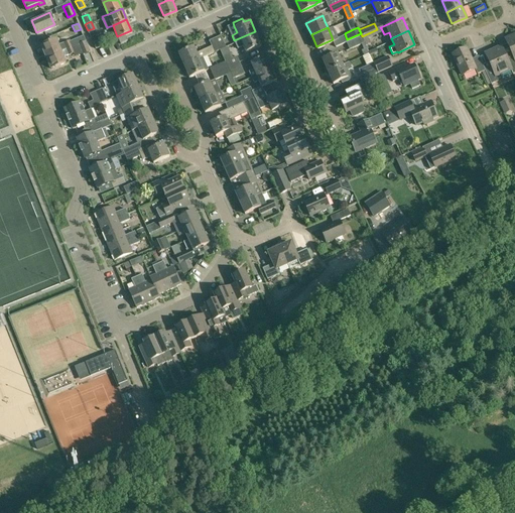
[(260,43),(255,31),(234,40),(237,46),(243,44),(245,49),(260,43)]
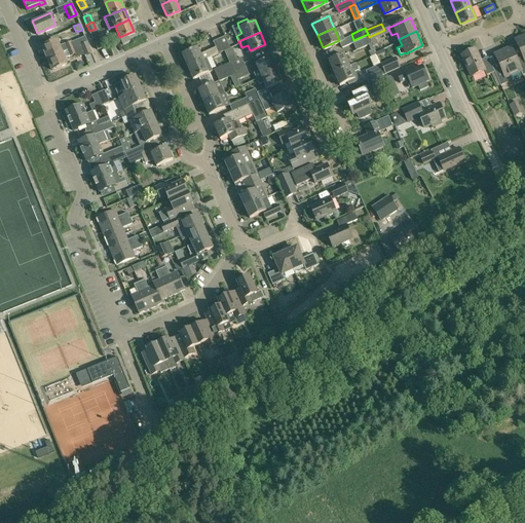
[(524,32),(514,37),(516,43),(521,52),(515,55),(514,55),(520,69),(519,69),(521,74),(524,71),(524,32)]
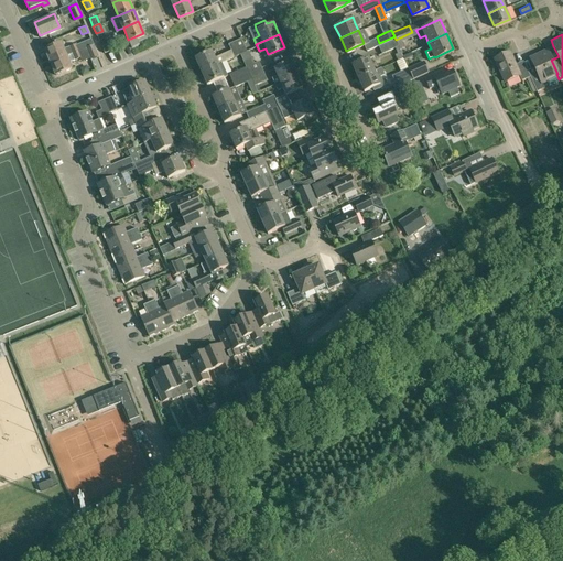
[(240,36),(234,39),(239,52),(246,49),(240,36)]
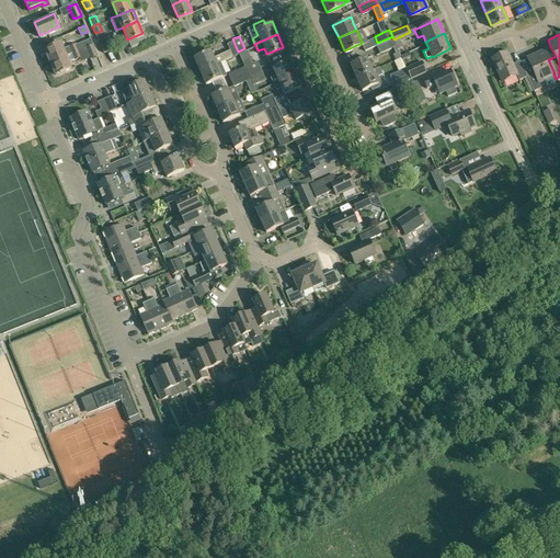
[(65,53),(92,42),(90,37),(76,43),(75,42),(63,46),(65,53)]
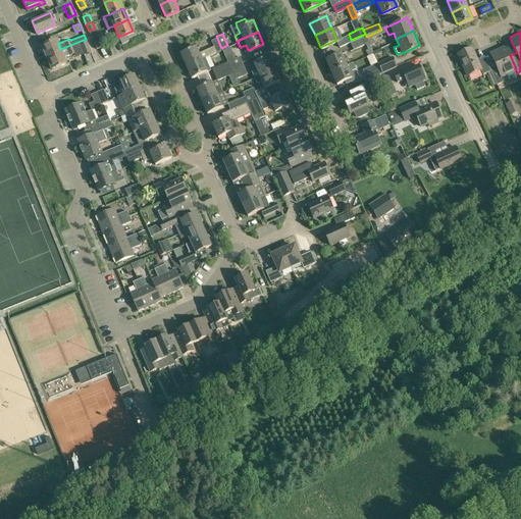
[(353,47),(365,42),(367,41),(364,35),(350,42),(353,47)]
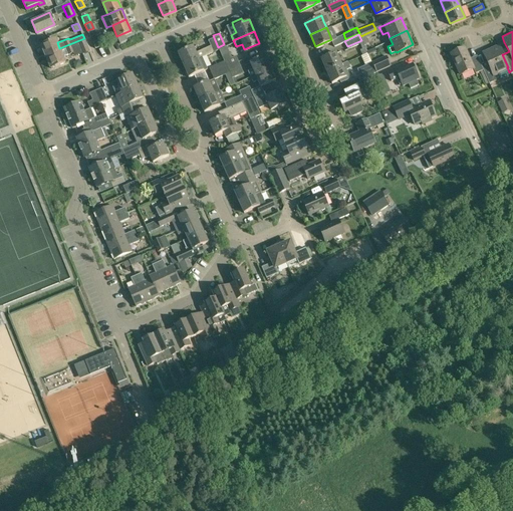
[(210,44),(195,50),(193,44),(177,51),(182,63),(198,56),(201,54),(218,47),(213,35),(207,38),(210,44)]
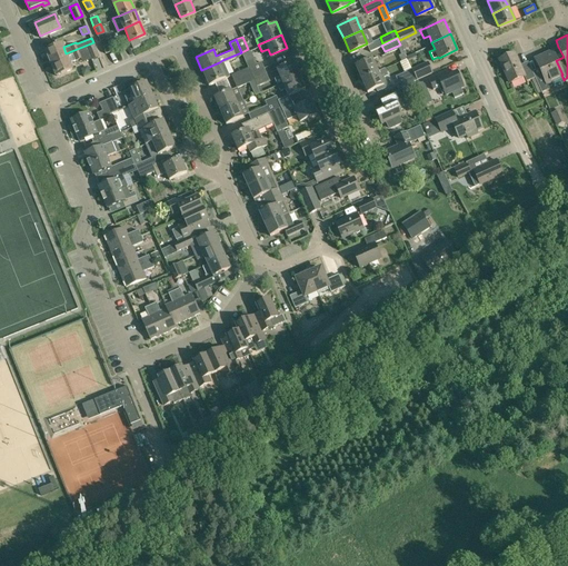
[(45,48),(50,60),(66,53),(63,47),(60,41),(45,48)]
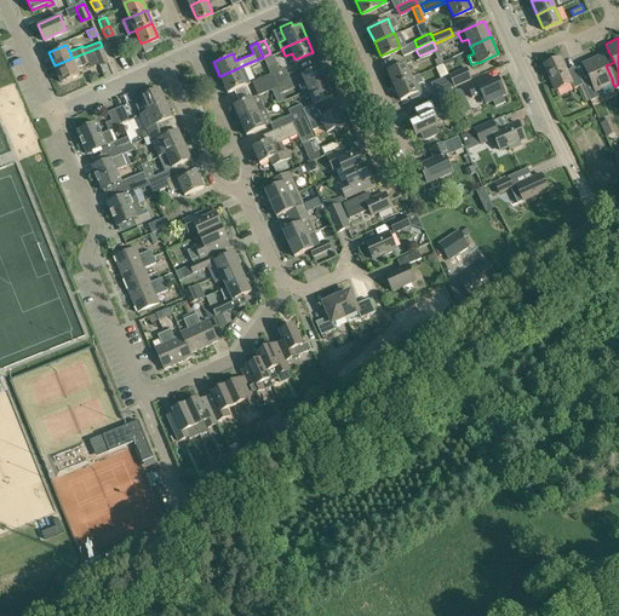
[(120,45),(112,49),(114,56),(122,52),(120,45)]
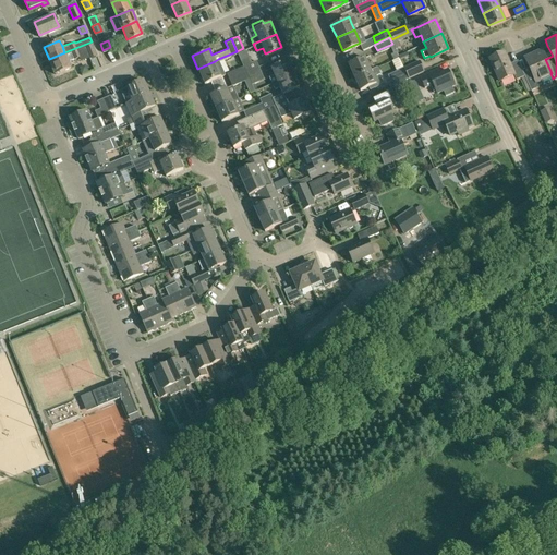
[(92,41),(64,52),(49,59),(55,72),(70,65),(68,59),(80,55),(81,57),(88,55),(88,57),(96,53),(92,41)]
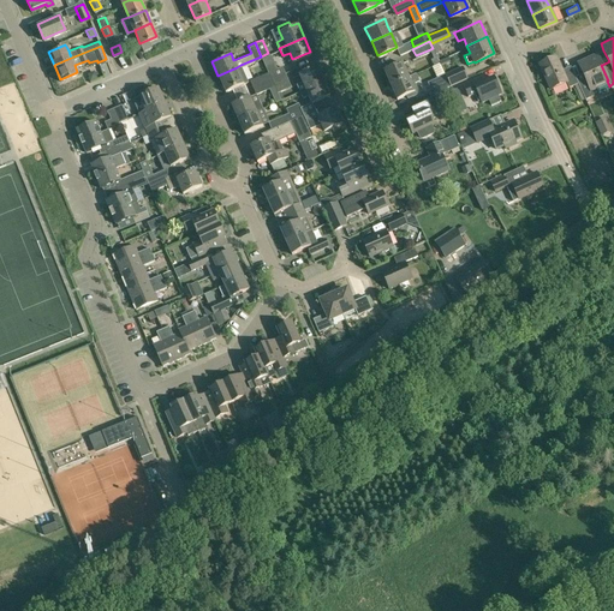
[(434,64),(439,61),(440,61),(439,59),(434,48),(433,48),(430,49),(433,55),(430,57),(434,64)]
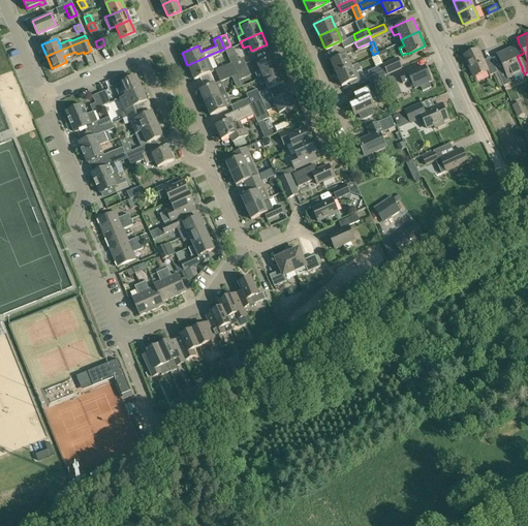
[(507,76),(522,69),(523,69),(517,56),(518,56),(513,45),(513,44),(496,53),(500,62),(503,68),(497,71),(502,84),(509,81),(507,76)]
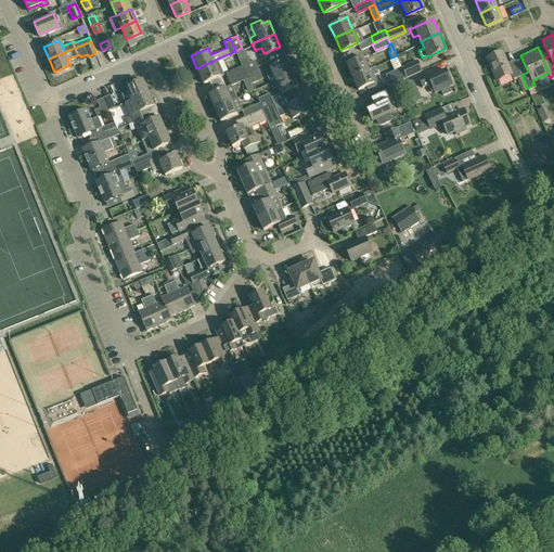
[(512,77),(520,74),(519,72),(518,68),(513,58),(505,61),(500,49),(485,56),(495,79),(510,73),(512,77)]
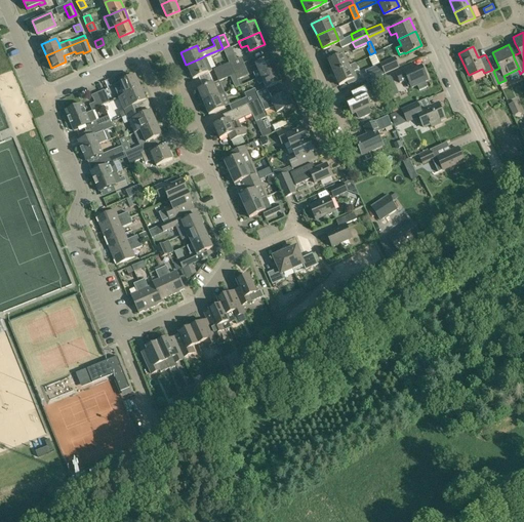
[(229,61),(231,66),(238,63),(243,61),(240,54),(234,57),(232,52),(226,55),(229,61)]
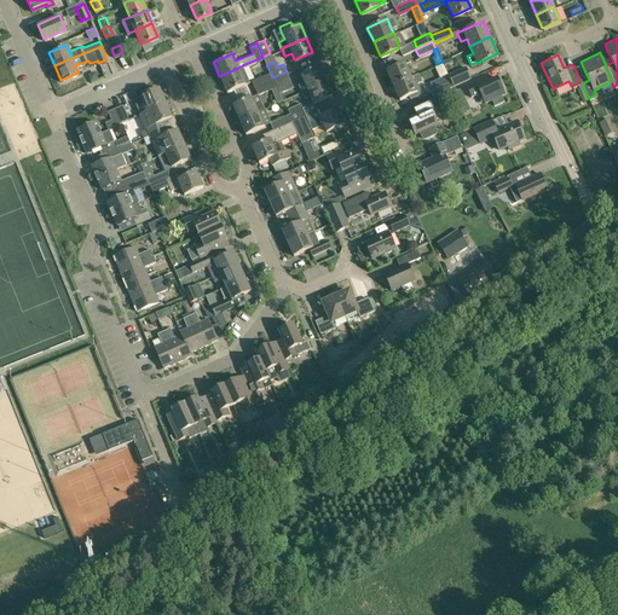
[(386,70),(392,85),(411,76),(405,62),(386,70)]
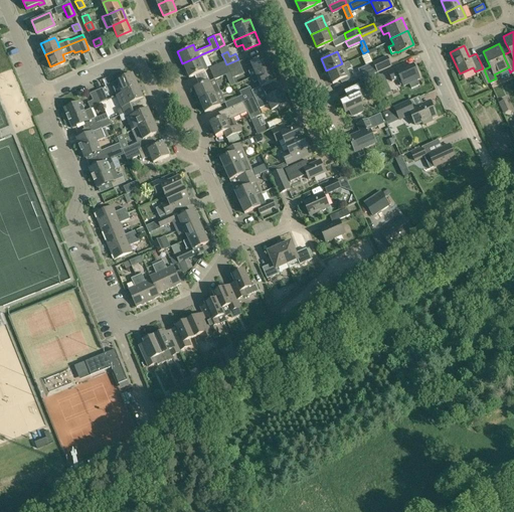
[(372,60),(375,68),(390,61),(386,53),(372,60)]
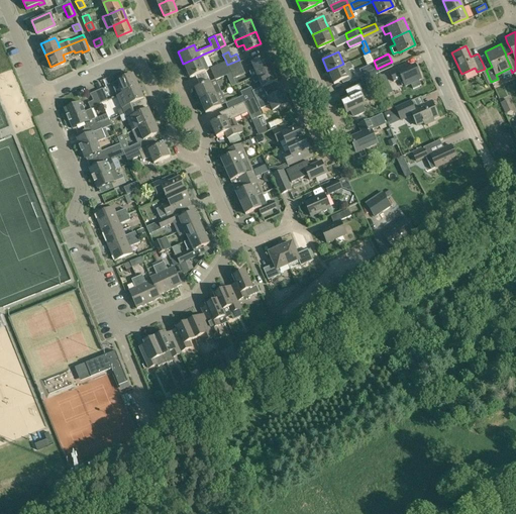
[(199,57),(183,64),(189,76),(204,69),(208,67),(202,55),(199,57)]
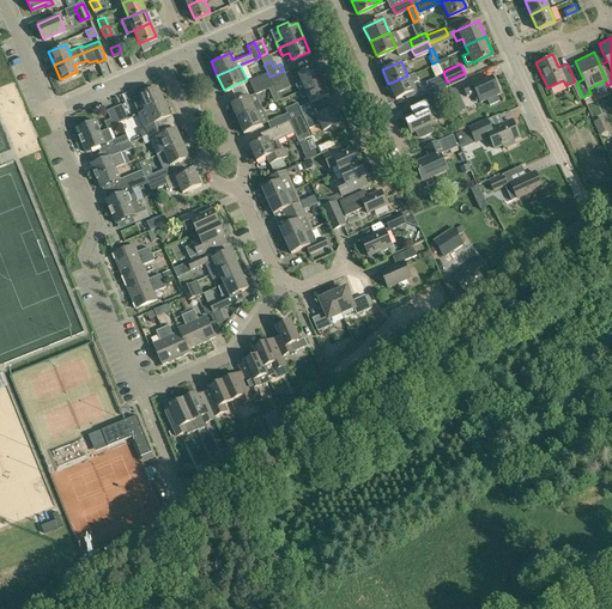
[(297,89),(321,78),(315,65),(297,72),(301,80),(295,83),(297,89)]
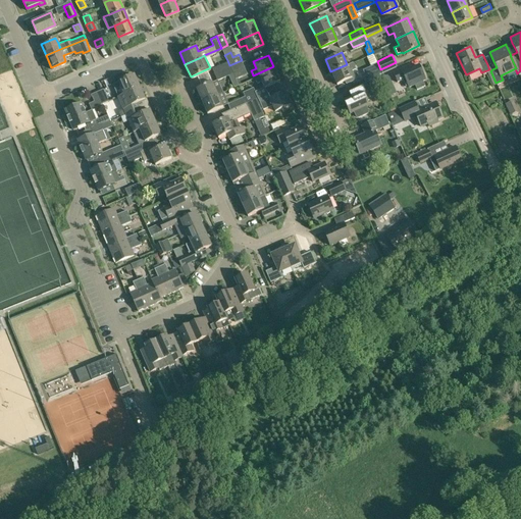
[(229,65),(227,60),(211,67),(214,72),(229,65)]
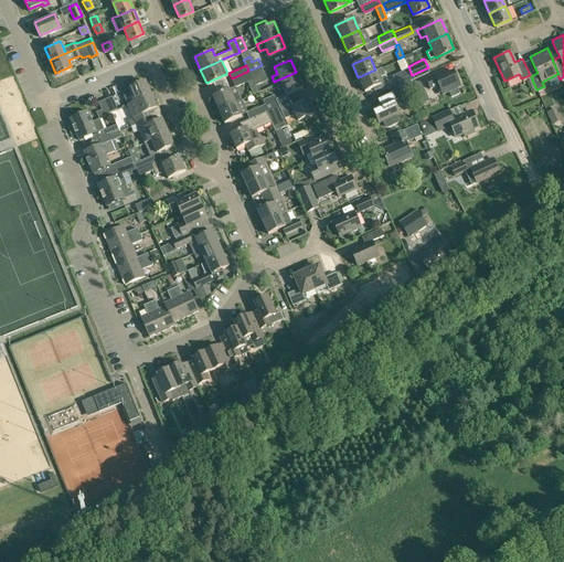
[(375,70),(358,77),(364,89),(373,86),(374,88),(384,83),(381,74),(384,72),(381,66),(375,70)]
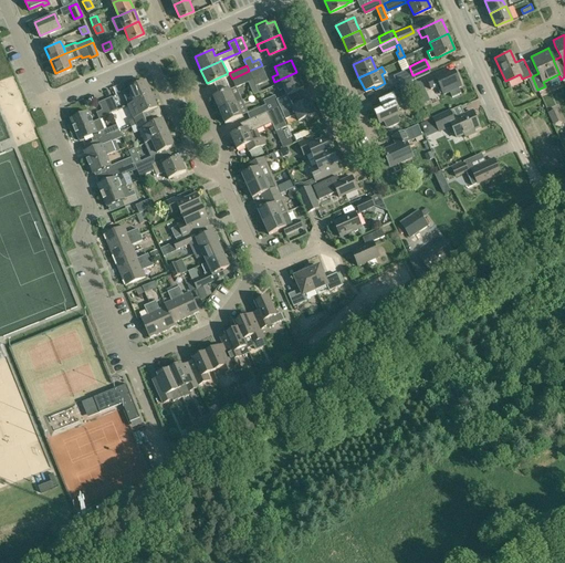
[(412,75),(409,66),(408,66),(401,70),(393,74),(396,81),(397,81),(398,84),(411,79),(414,77),(412,75)]
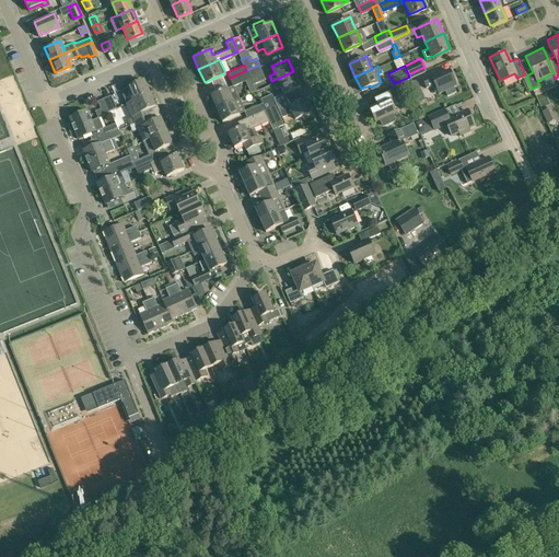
[(246,70),(252,83),(259,79),(254,67),(246,70)]
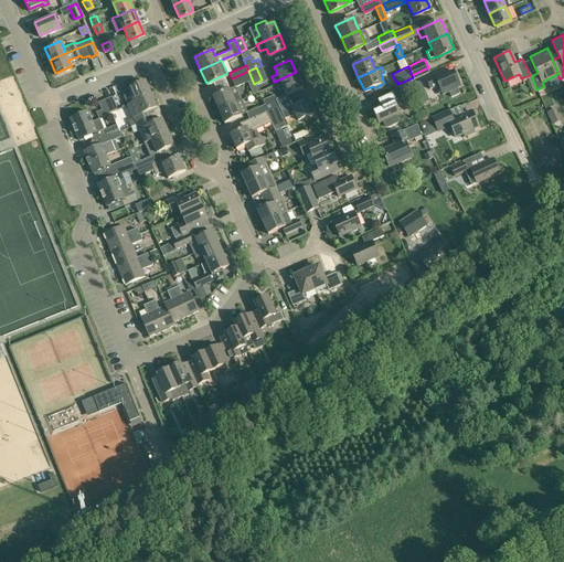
[(456,85),(459,84),(451,69),(446,72),(447,73),(440,75),(438,70),(424,76),(428,87),(436,84),(440,93),(446,89),(448,89),(450,94),(458,91),(456,85)]
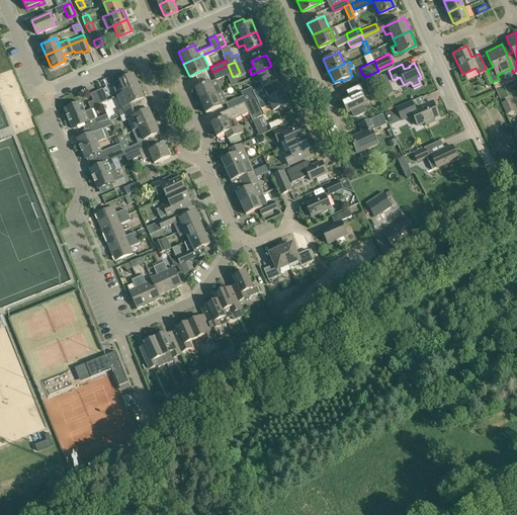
[(233,77),(228,65),(212,72),(214,78),(226,73),(231,84),(235,82),(233,77)]
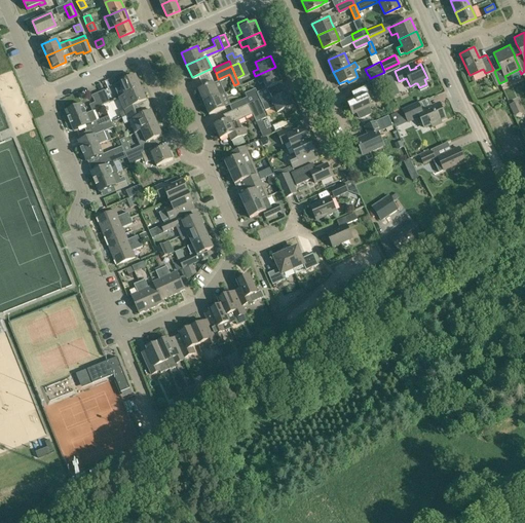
[(282,79),(275,67),(255,76),(258,82),(263,80),(265,86),(282,79)]
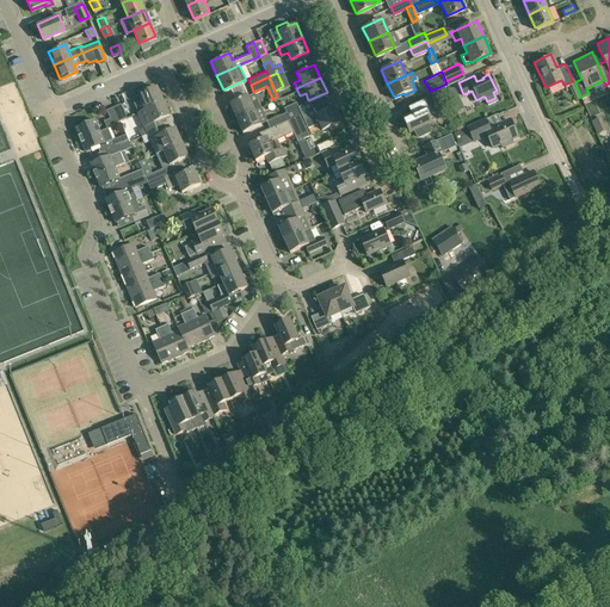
[(145,109),(164,100),(156,85),(137,94),(131,97),(137,111),(145,109)]
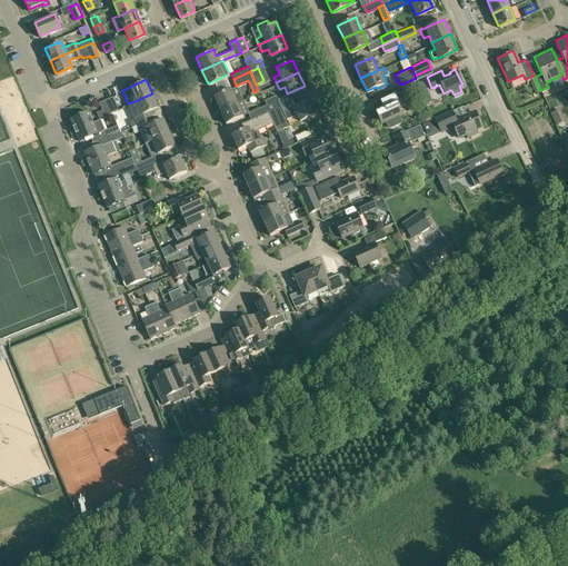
[(414,79),(400,85),(401,87),(408,91),(417,87),(414,79)]
